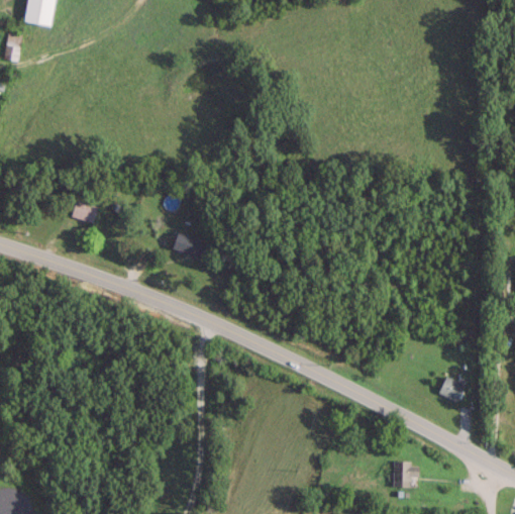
[(52,26),(55,0),(27,0),(24,22),(52,26)]
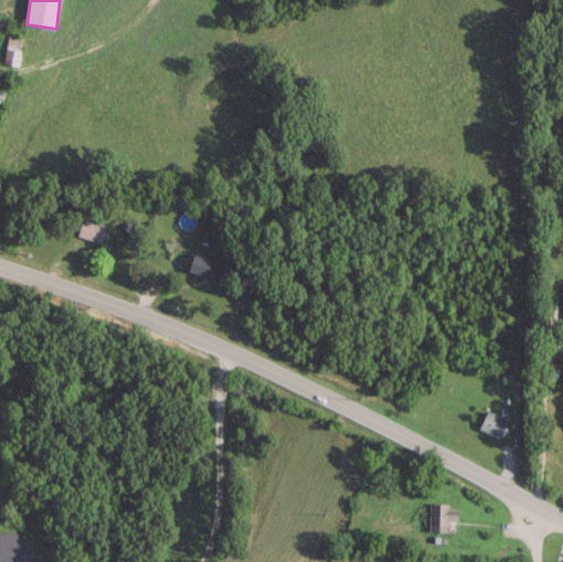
[(24,41),(11,36),(3,63),(17,67),(24,41)]
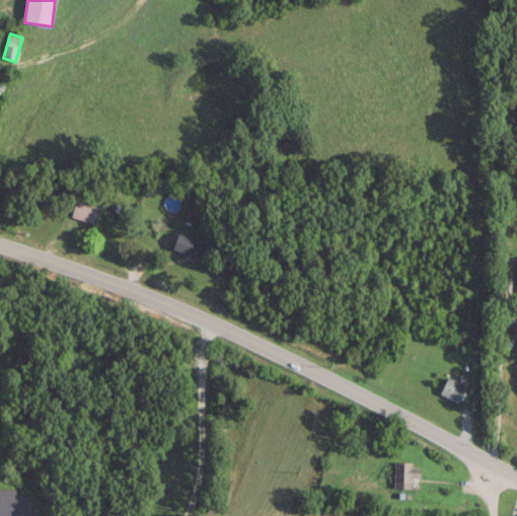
[(98,209),(77,202),(72,218),(93,225),(98,209)]
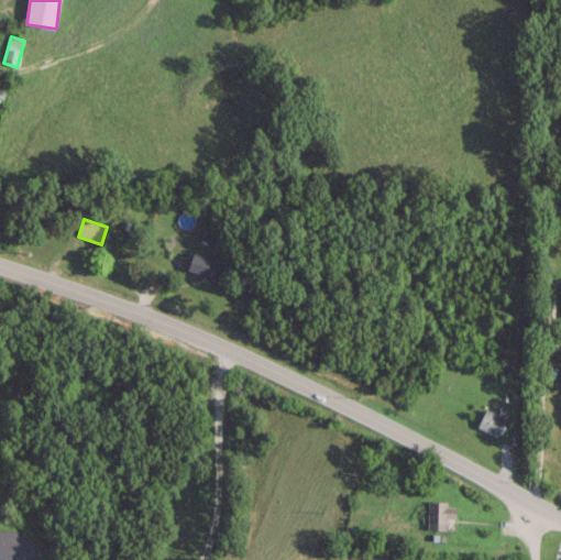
[(188,272),(221,283),(227,265),(195,255),(188,272)]
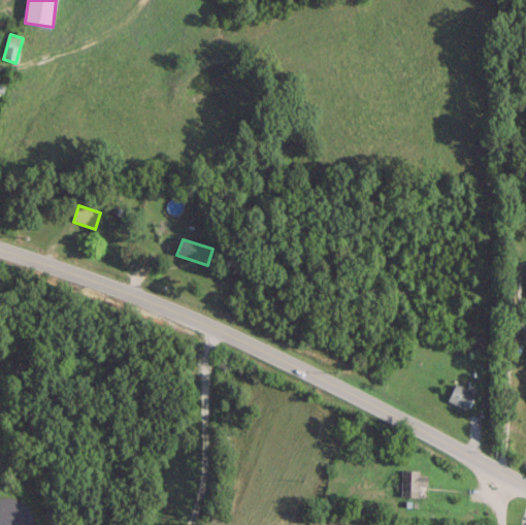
[(448,402),(466,412),(475,395),(457,385),(448,402)]
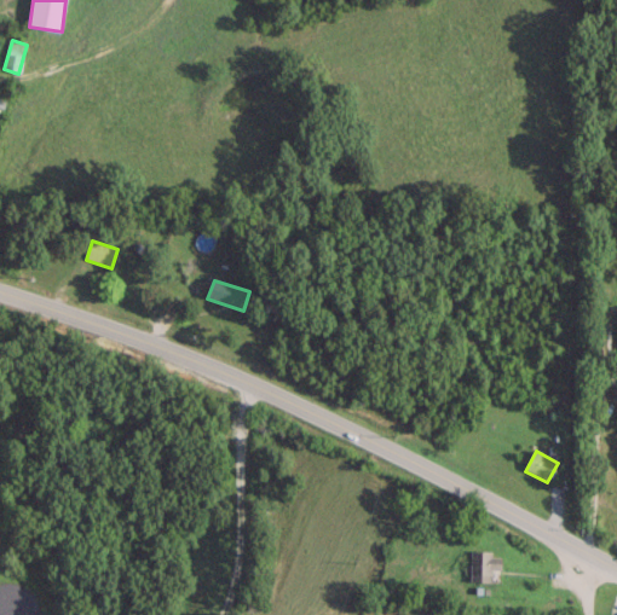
[(472,553),(472,582),(494,582),(494,572),(502,572),(502,553),(472,553)]
